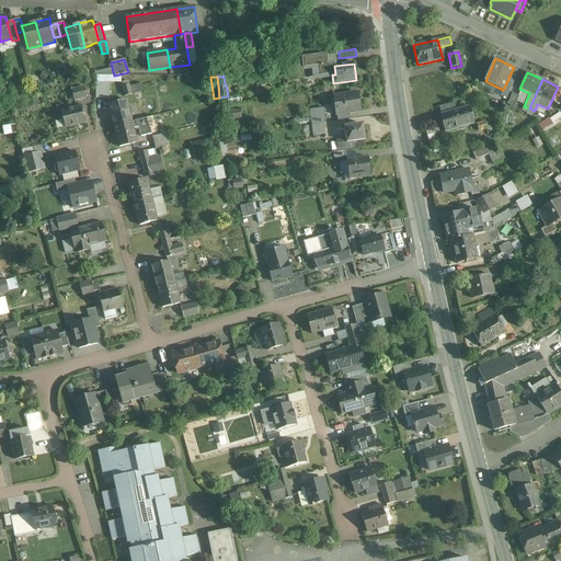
[(95,99),(110,99),(110,83),(95,82),(95,99)]
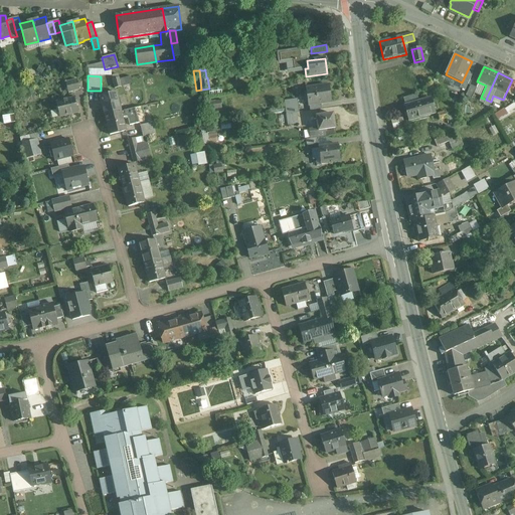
[(116,93),(115,89),(113,79),(110,76),(101,76),(101,91),(100,97),(116,93)]
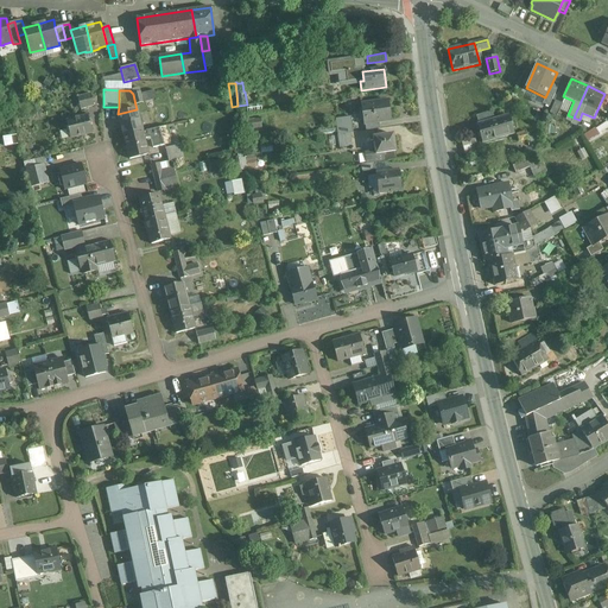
[(140,94),(143,103),(156,100),(153,90),(140,94)]
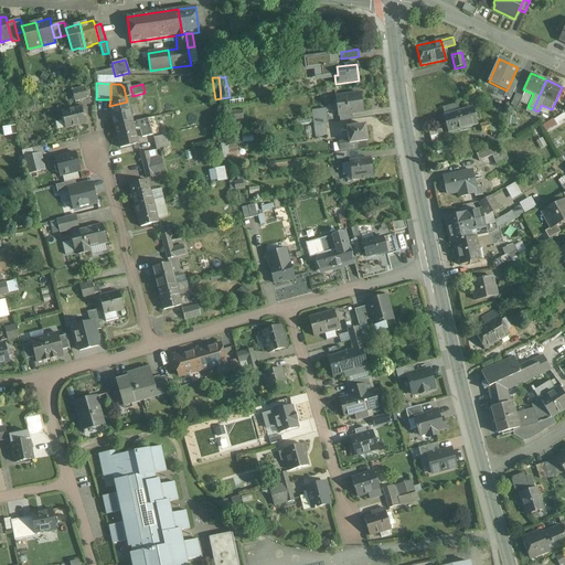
[(130,86),(124,87),(126,97),(132,96),(130,87),(130,86)]
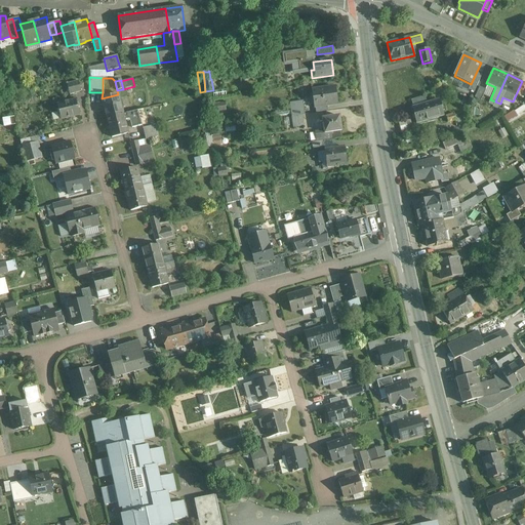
[(78,81),(67,84),(70,95),(81,92),(78,81)]
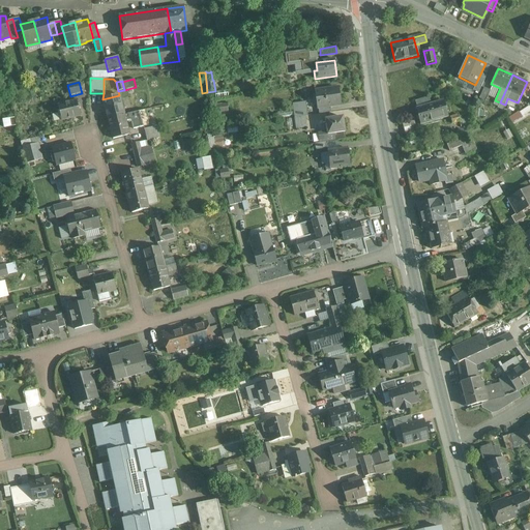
[(500,88),(491,84),(489,90),(487,96),(495,100),(500,88)]
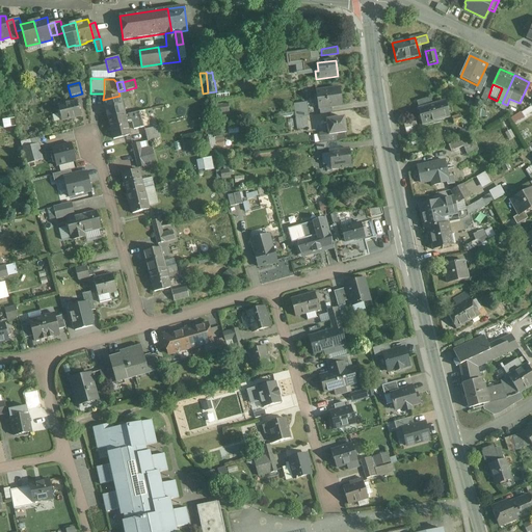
[(484,87),(480,99),(486,101),(488,97),(490,90),(484,87)]
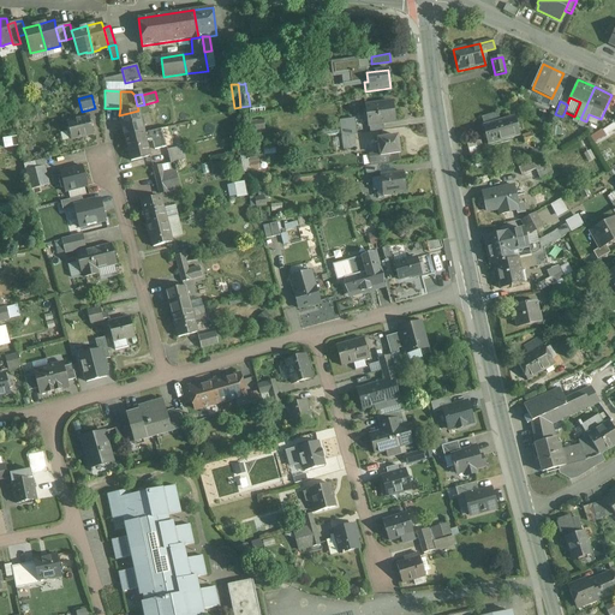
[(393,102),(365,106),(368,125),(369,125),(383,123),(395,121),(393,102)]
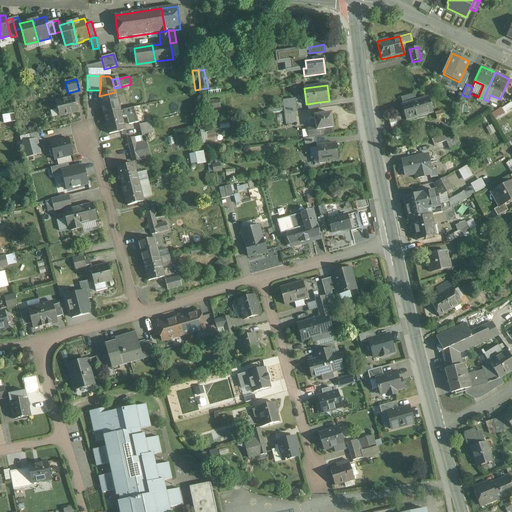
[(154,88),(157,101),(165,99),(163,87),(159,88),(158,87),(154,88)]
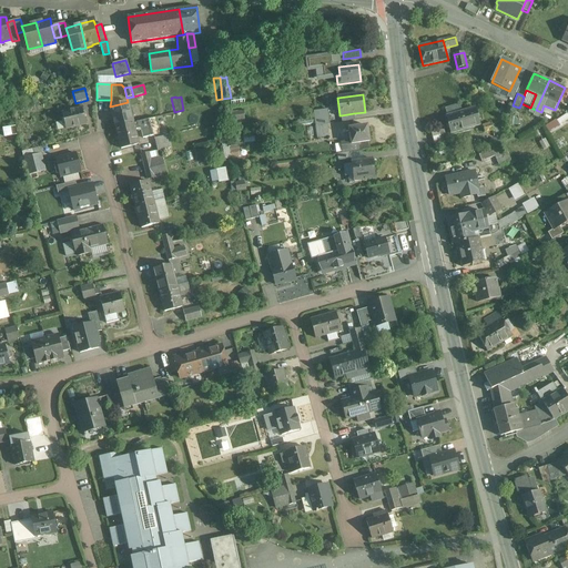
[(128,102),(110,107),(115,128),(133,123),(128,102)]
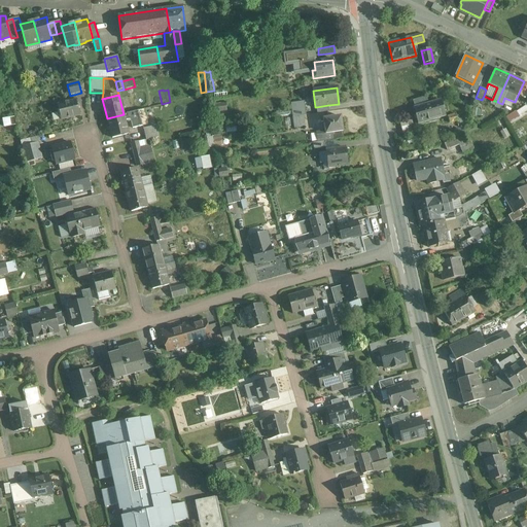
[(426,97),(413,101),(415,108),(428,104),(426,97)]
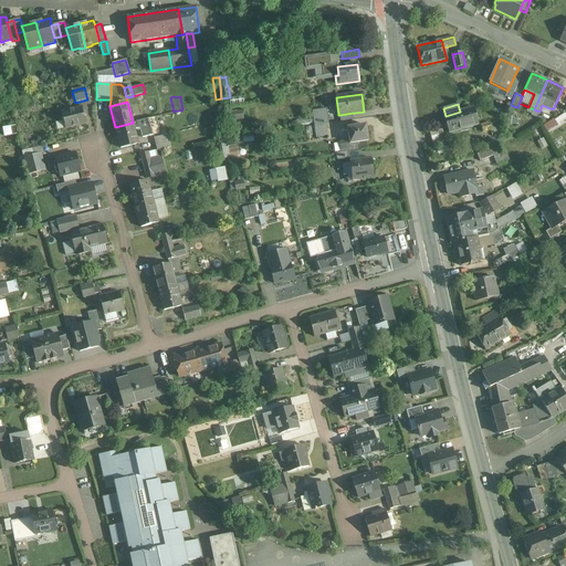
[(81,108),(62,113),(65,128),(85,124),(81,108)]
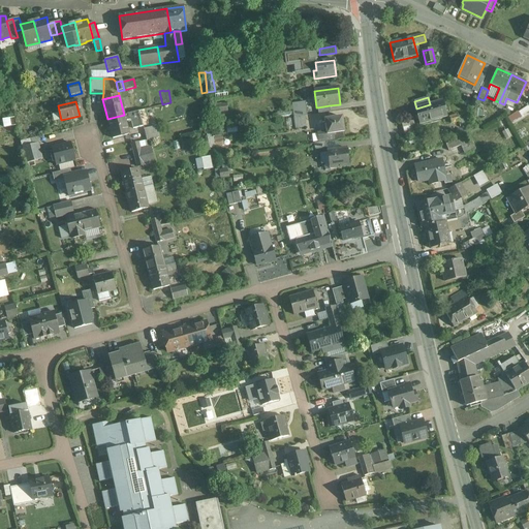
[(305,101),(291,103),(291,110),(293,110),(294,115),(292,116),(293,118),(294,118),(305,116),(306,116),(305,101)]
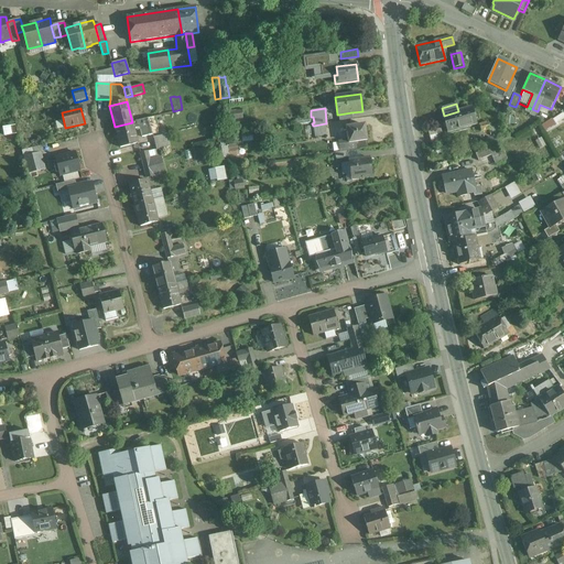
[(444,116),(448,132),(475,125),(470,108),(458,111),(444,116)]
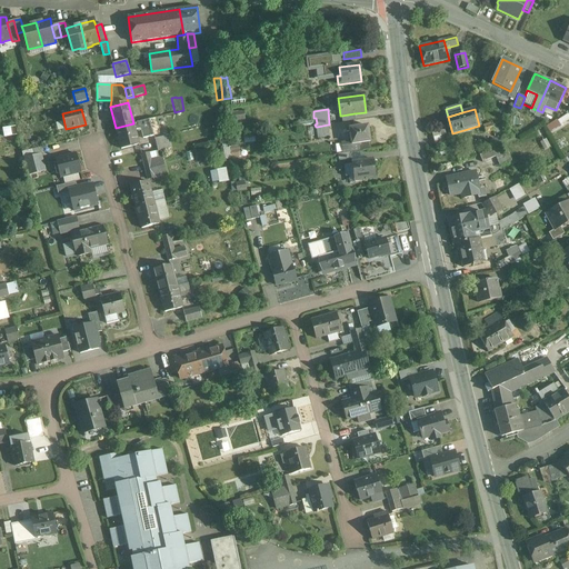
[(245,112),(228,115),(229,121),(245,119),(245,112)]
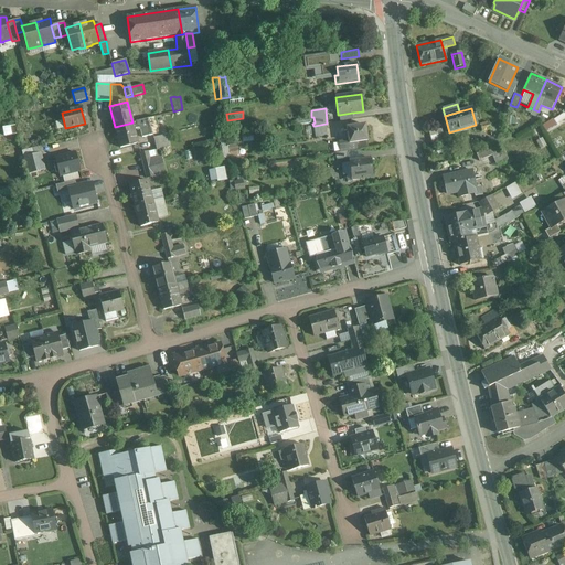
[(564,114),(564,113),(554,119),(557,125),(564,119),(564,114)]
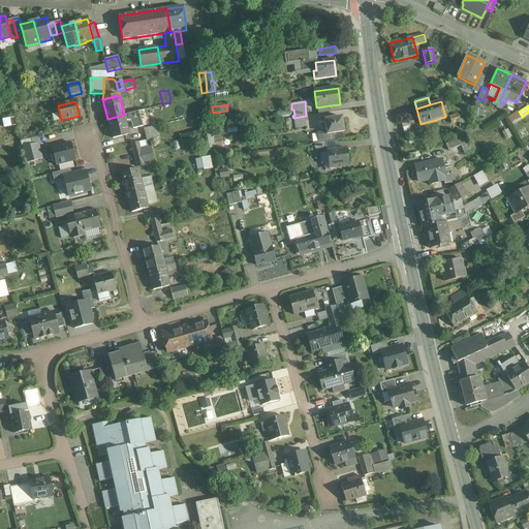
[(294,115),(293,110),(291,110),(277,112),(278,118),(292,116),(294,115)]
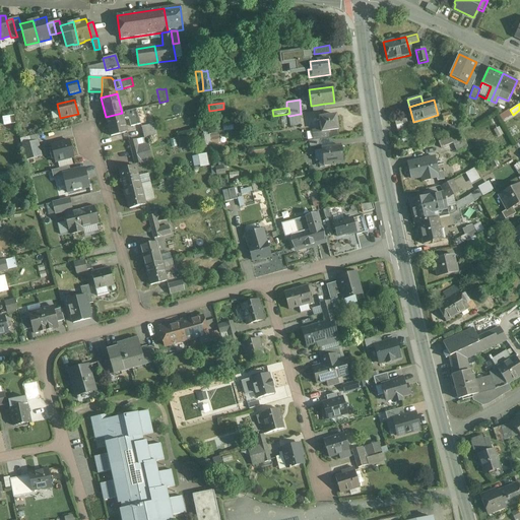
[(122,113),(106,117),(111,136),(127,132),(124,120),(129,118),(131,127),(140,125),(136,110),(122,113)]
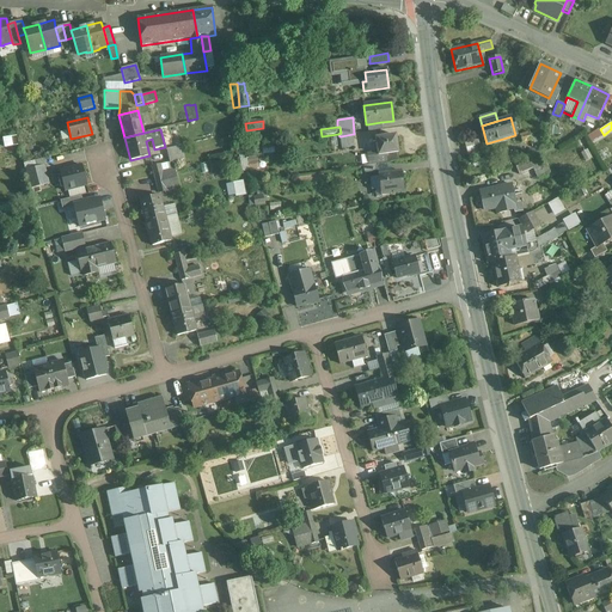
[(528,133),(513,138),(515,145),(531,140),(528,133)]
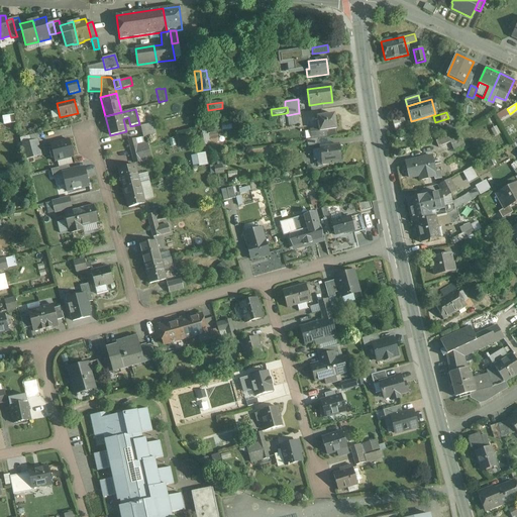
[(300,124),(298,113),(288,115),(289,126),(300,124)]
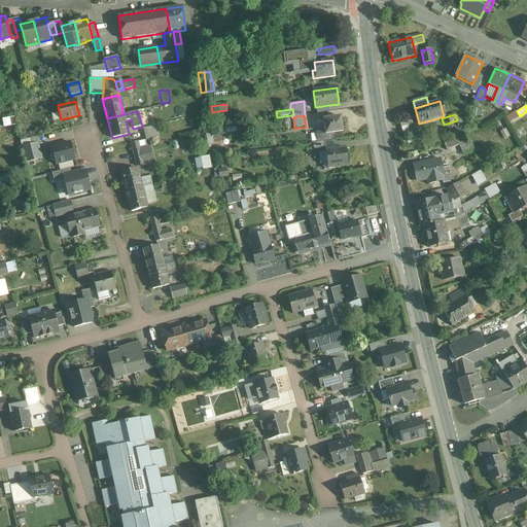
[(341,117),(321,119),(321,123),(324,123),(326,134),(332,133),(343,132),(341,117)]
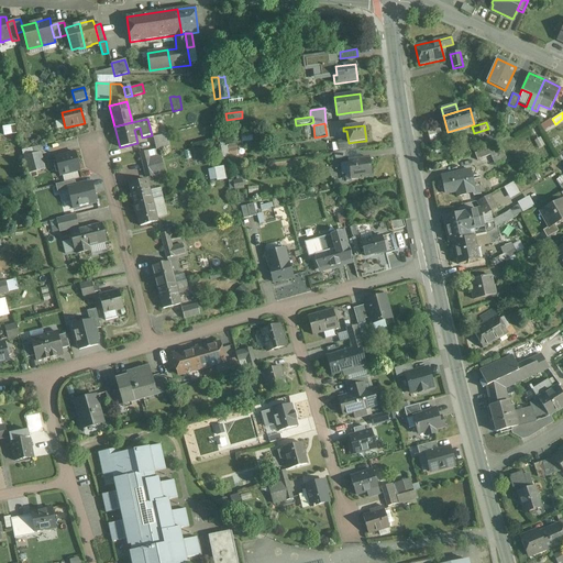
[(427,131),(430,144),(442,141),(439,128),(427,131)]
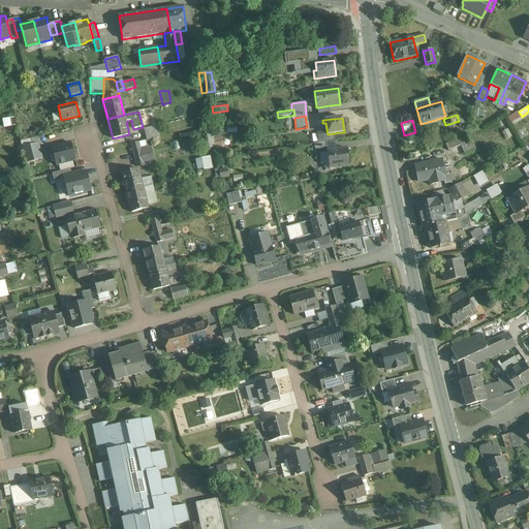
[(156,127),(144,129),(147,142),(159,138),(156,127)]
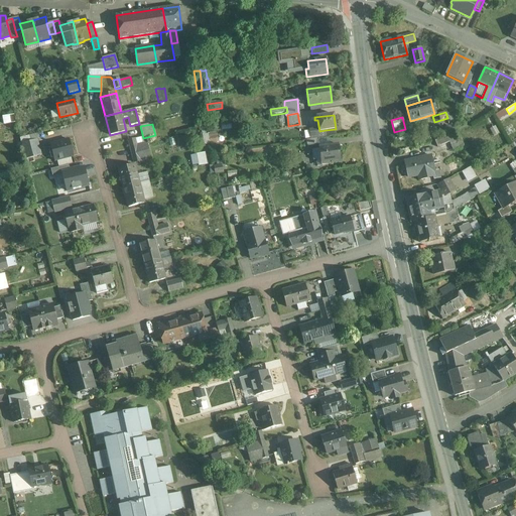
[(336,129),(326,130),(327,136),(327,137),(337,135),(336,129)]
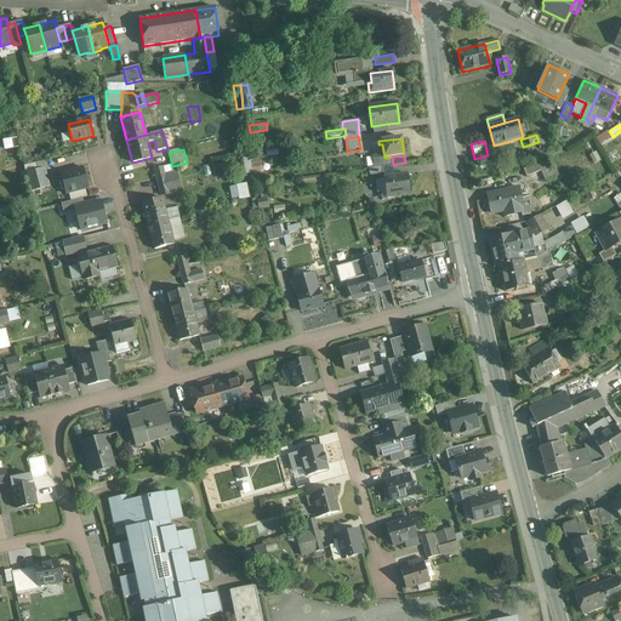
[(523,170),(527,177),(528,176),(542,170),(547,169),(545,160),(523,170)]
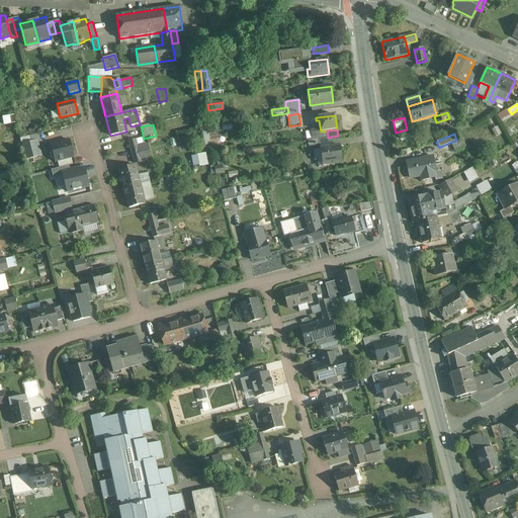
[(34,135),(19,139),(21,145),(36,141),(34,135)]
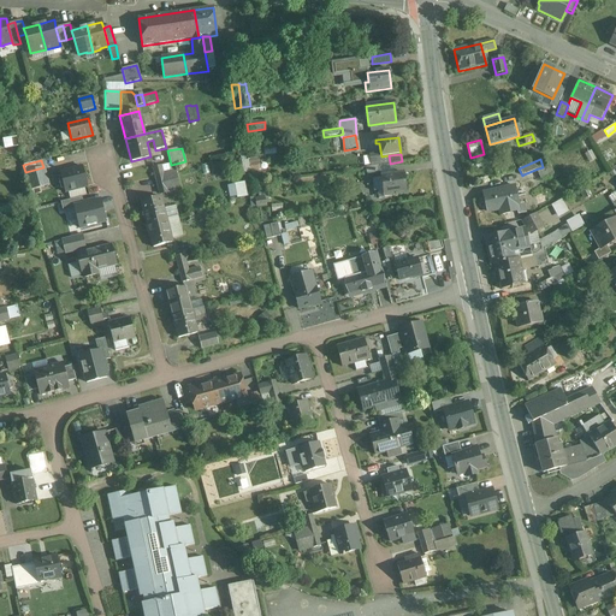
[(538,169),(542,179),(554,175),(550,164),(543,167),(538,169)]
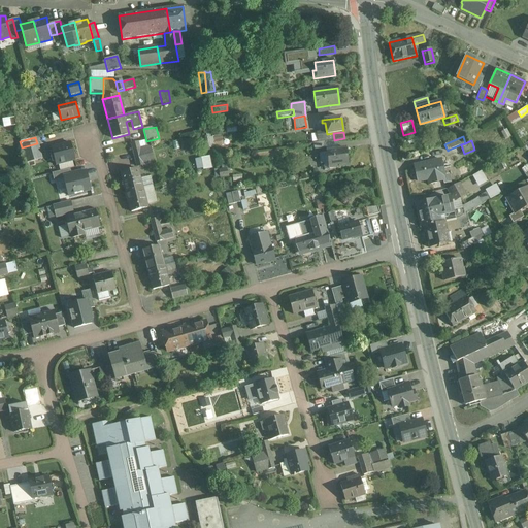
[(138,142),(131,143),(133,151),(140,150),(138,142)]
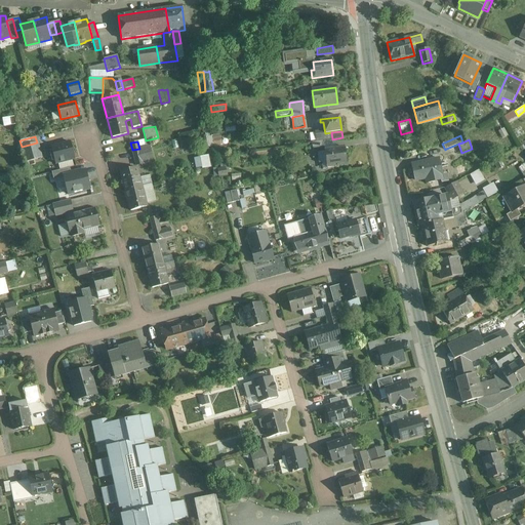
[(37,143),(22,147),(26,162),(34,160),(32,153),(40,151),(37,143)]
